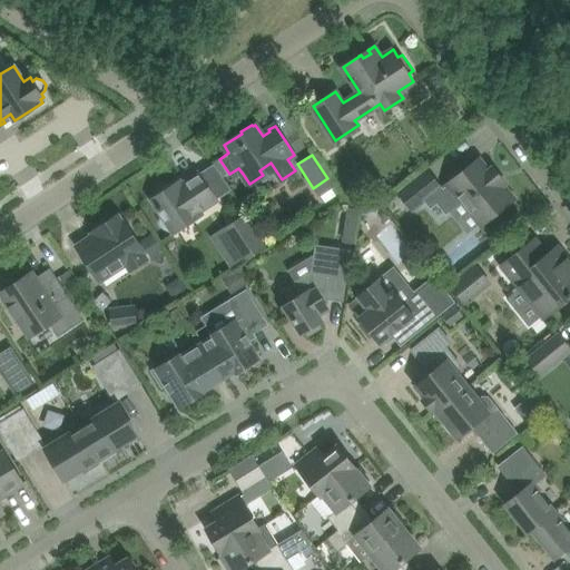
[(441,186),(423,200),(431,210),(438,205),(446,216),(464,202),(482,224),(497,213),(513,199),(502,185),(505,183),(498,174),(493,167),(489,172),(478,159),(461,173),(446,184),(449,186),(443,190),(441,186)]
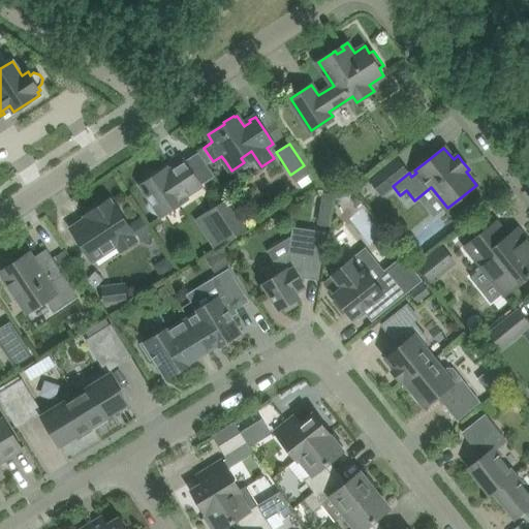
[(397,158),(371,180),(382,194),(393,186),(409,173),(397,158)]
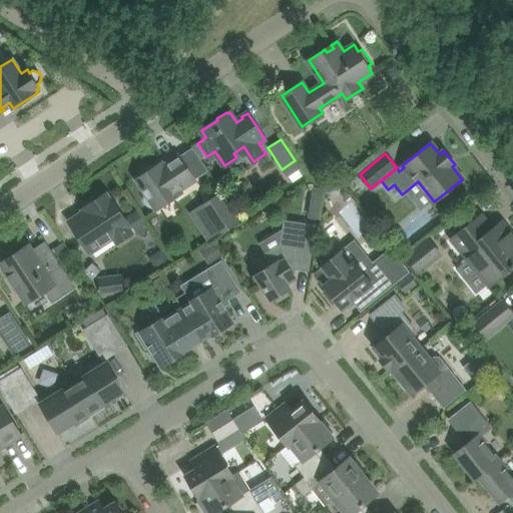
[(194,179),(190,172),(179,155),(163,166),(161,163),(152,168),(151,166),(147,167),(140,171),(139,174),(140,176),(137,178),(147,195),(145,196),(145,200),(150,207),(154,209),(156,207),(157,208),(181,193),(178,189),(194,179)]
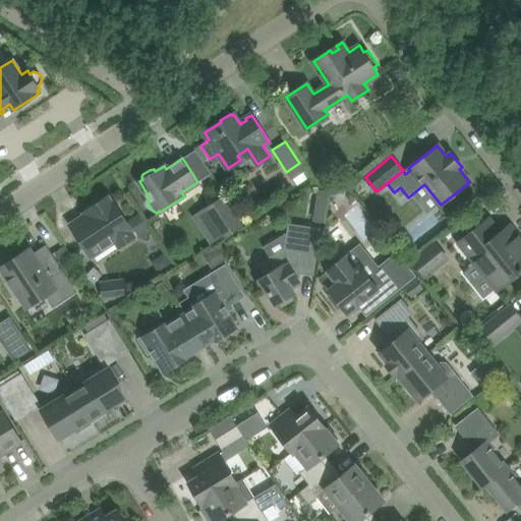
[(299,163),(286,172),(292,180),(305,172),(299,163)]
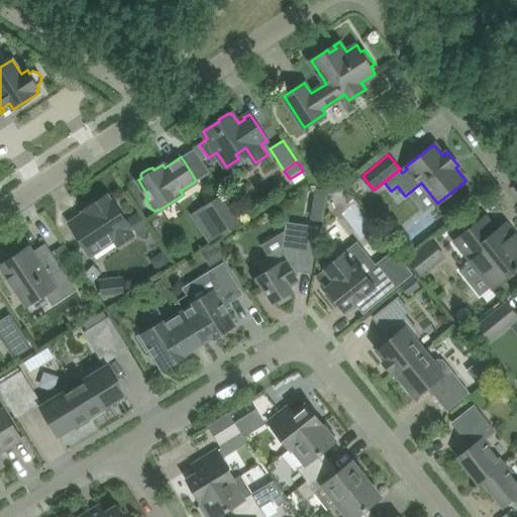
[(328,184),(327,194),(342,196),(343,186),(328,184)]
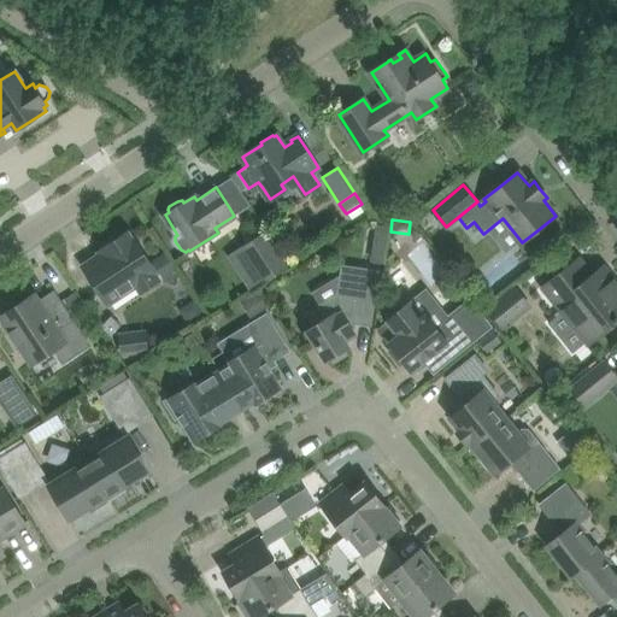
[(385,259),(389,224),(376,222),(370,258),(385,259)]
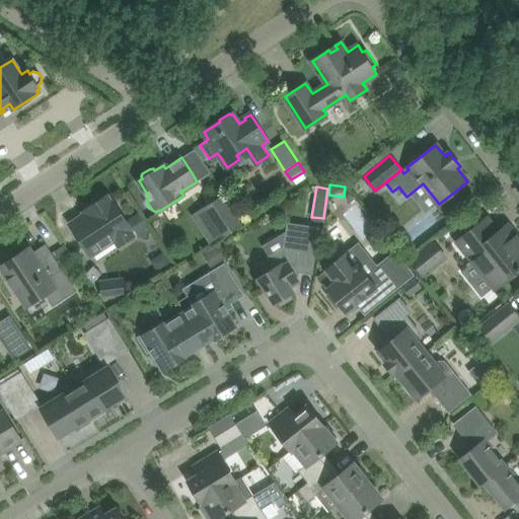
[(202,208),(221,238),(242,224),(223,195),(202,208)]
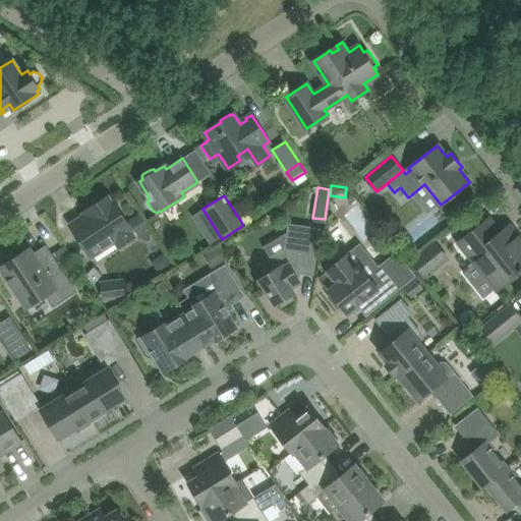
[(131,229),(122,216),(111,198),(109,199),(107,196),(103,199),(100,198),(94,203),(93,207),(84,212),(87,215),(70,225),(91,256),(116,239),(120,246),(133,237),(129,231),(131,229)]
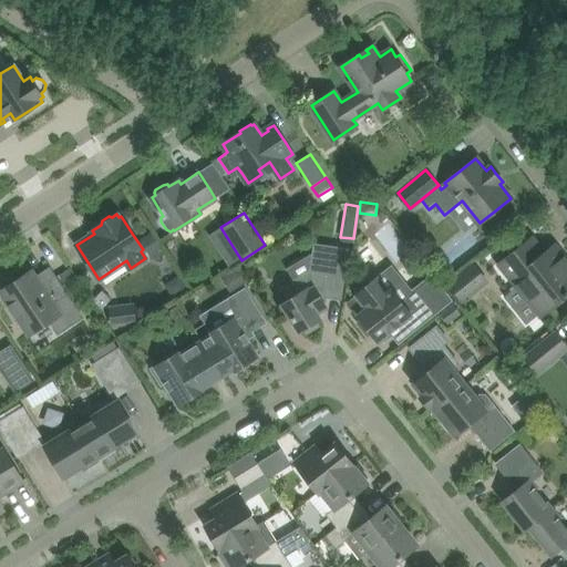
[(532,238),(514,251),(501,263),(517,285),(539,313),(542,315),(566,294),(566,261),(554,246),(544,254),(532,238)]
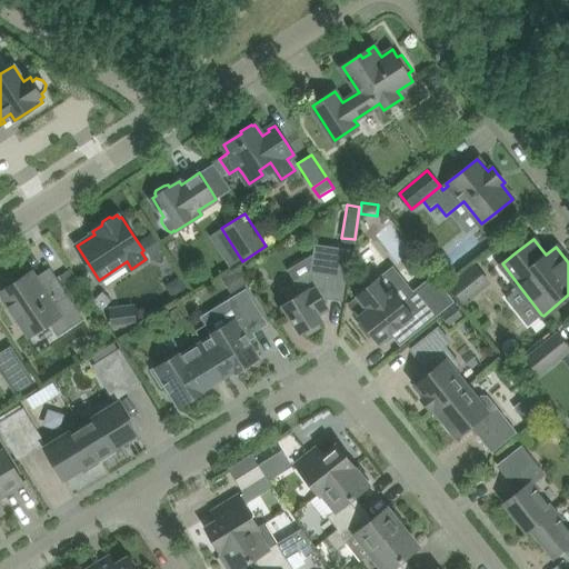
[(342,299),(349,250),(318,245),(313,271),(285,289),(291,300),(286,303),(301,331),(305,329),(308,333),(320,327),(317,322),(320,320),(317,313),(327,308),(322,300),(328,297),(342,299)]
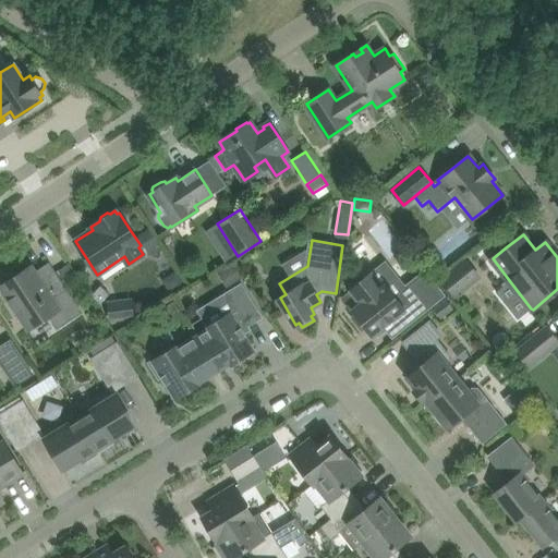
[(466,262),(443,281),(441,280),(438,282),(452,299),(478,277),(466,262)]
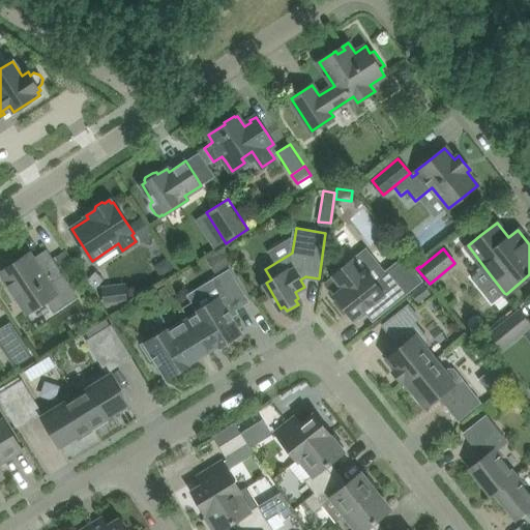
[(77,296),(58,268),(47,252),(34,260),(29,253),(13,264),(12,262),(0,270),(0,272),(4,280),(5,278),(28,314),(48,300),(55,311),(77,296)]
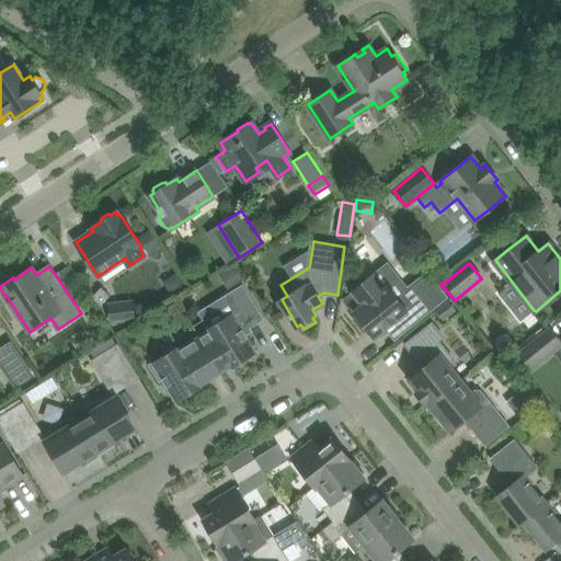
[(353,292),(344,299),(355,312),(358,317),(355,319),(365,331),(368,329),(375,336),(387,328),(395,338),(412,324),(436,305),(446,297),(426,272),(415,281),(398,296),(389,285),(385,287),(374,274),(370,277),(353,292)]
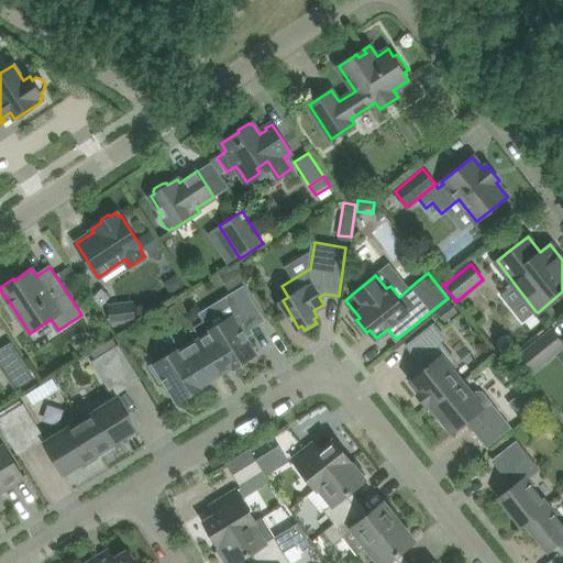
[(169,279),(166,288),(173,298),(187,289),(178,274),(169,279)]
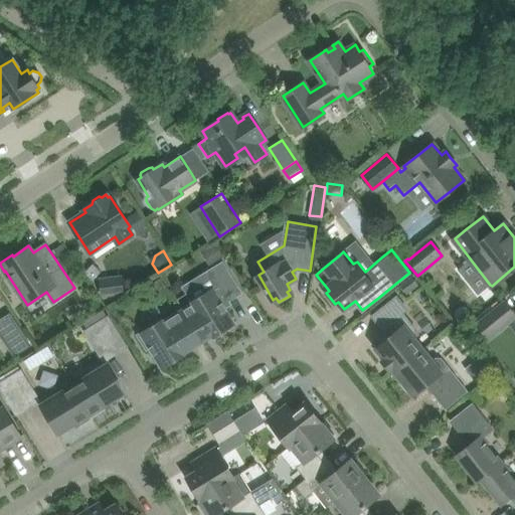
[(240,293),(230,276),(222,263),(208,272),(216,284),(204,292),(205,294),(193,301),(194,304),(184,310),(202,339),(213,333),(214,336),(234,324),(224,308),(230,304),(227,301),(240,293)]
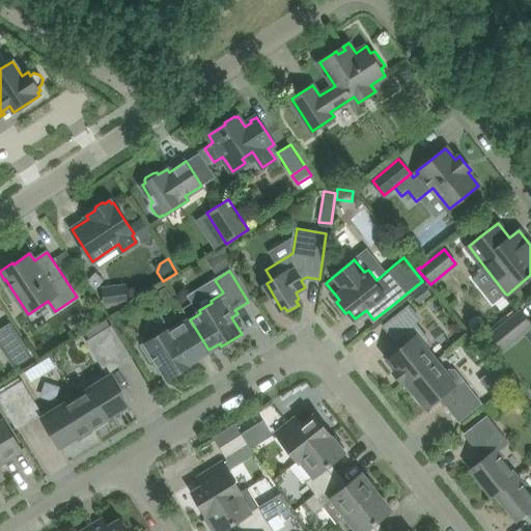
[(124,286),(104,288),(106,304),(127,301),(124,286)]
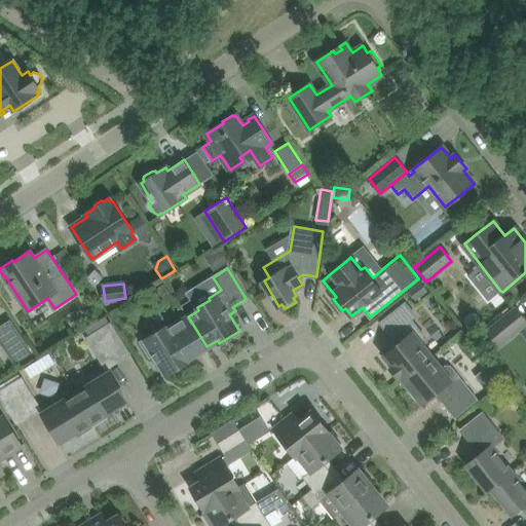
[(405,303),(396,310),(380,324),(392,338),(384,345),(383,349),(386,353),(384,354),(393,366),(390,369),(398,378),(401,376),(404,379),(431,357),(421,344),(424,341),(425,337),(411,320),(416,315),(405,303)]
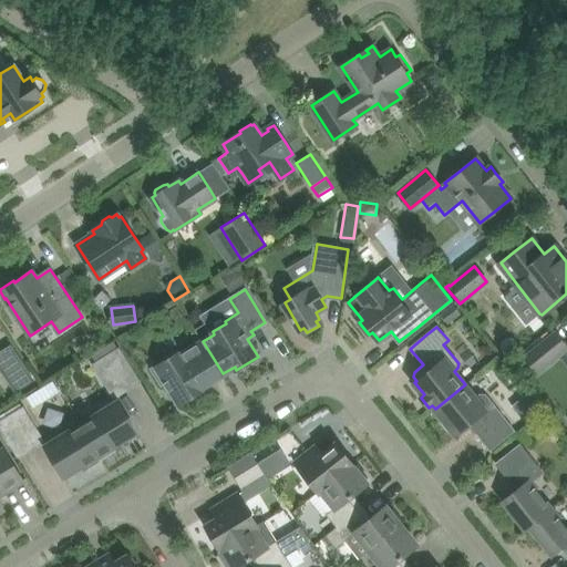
[(537,371),(566,347),(555,332),(525,357),(537,371)]
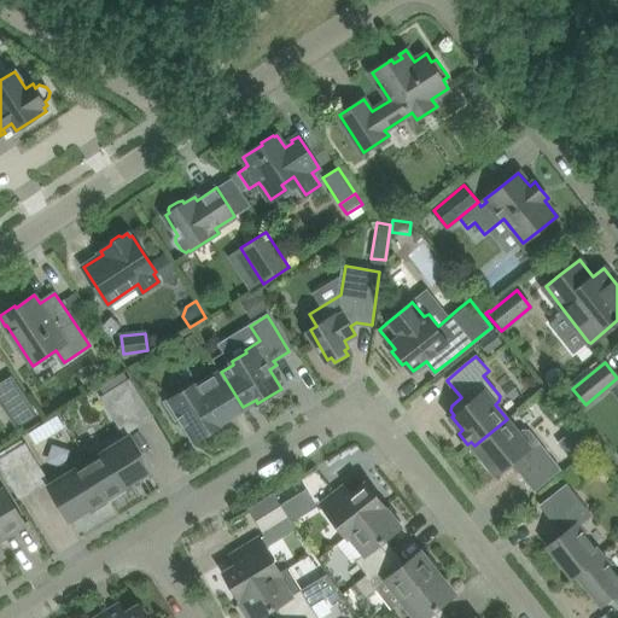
[(217,424),(243,407),(221,372),(196,388),(193,385),(165,402),(176,419),(180,417),(196,441),(219,426),(217,424)]
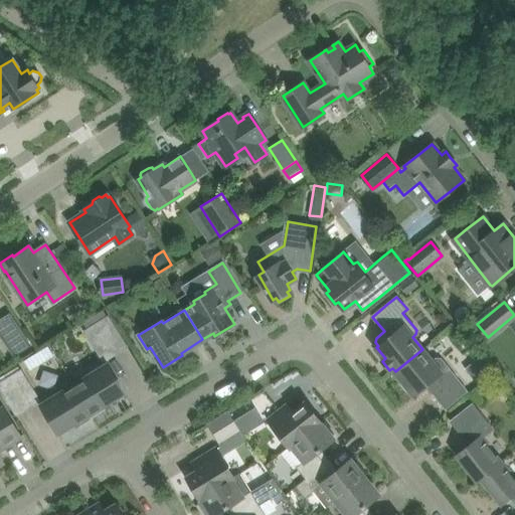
[(30,344),(10,314),(0,320),(0,331),(14,354),(30,344)]
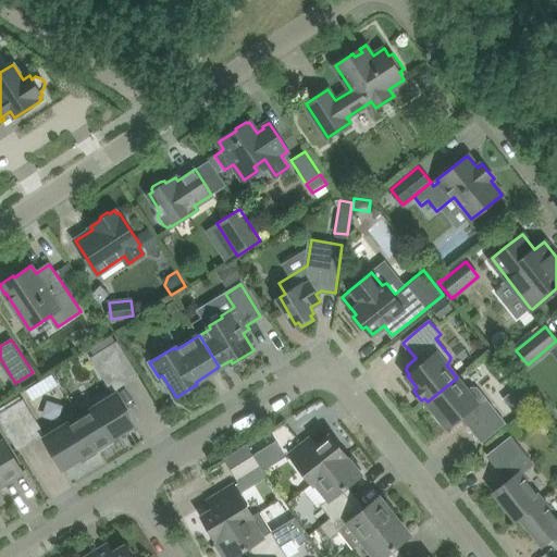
[(137,374),(118,343),(93,358),(112,390),(137,374)]
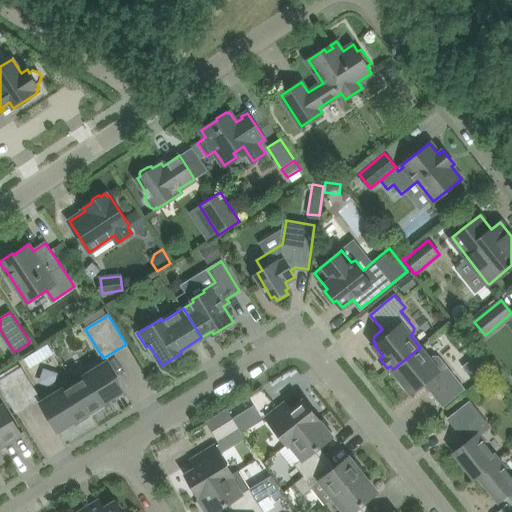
[(430,359),(420,347),(393,369),(399,377),(399,381),(404,388),(408,388),(411,392),(424,382),(443,406),(464,389),(438,357),(434,356),(430,359)]
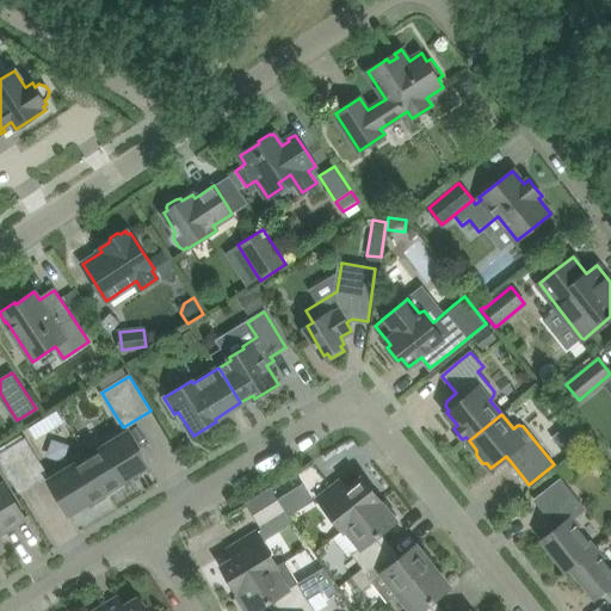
[(147,464),(135,444),(128,433),(106,446),(104,442),(86,452),(111,494),(131,482),(128,476),(147,464)]
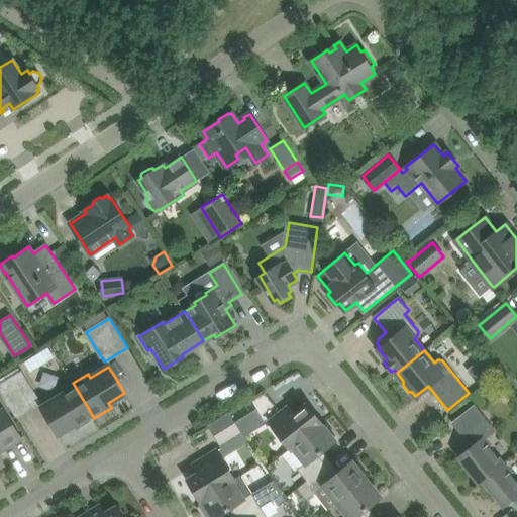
[(21,373),(0,385),(0,388),(17,416),(39,402),(21,373)]
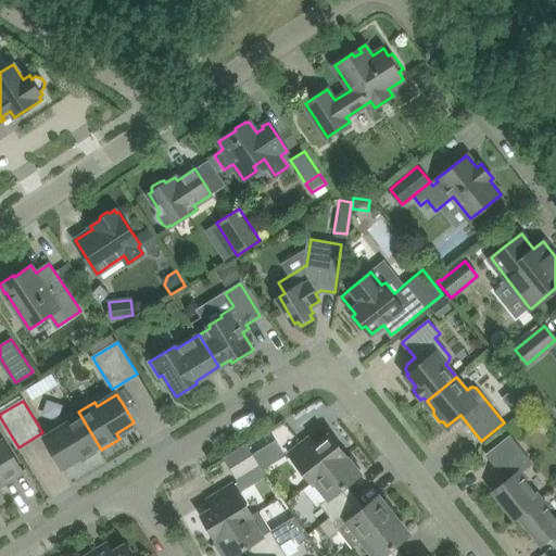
[(101,450),(78,412),(62,421),(64,426),(46,438),(63,466),(80,455),(84,459),(97,451),(98,452),(101,450)]
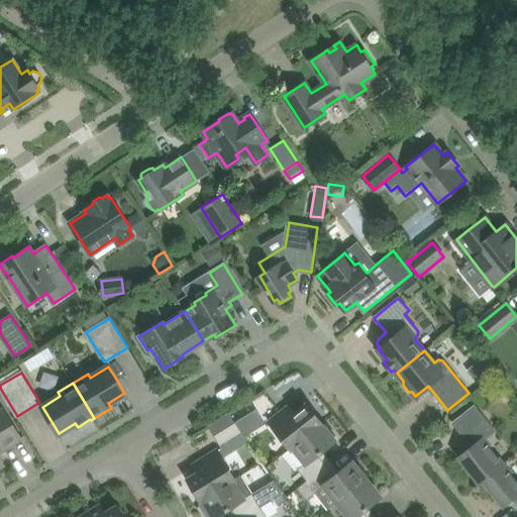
[(290,405),(272,420),(269,422),(290,447),(321,422),(307,405),(297,413),(290,405)]
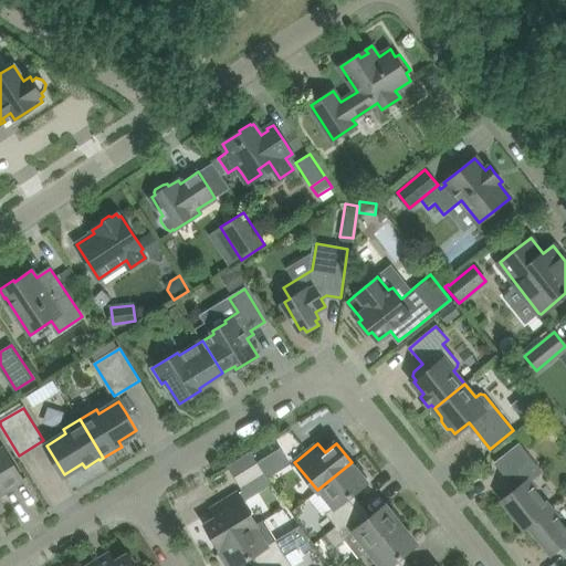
[(525,527),(549,507),(528,481),(541,471),(520,444),(496,463),(513,483),(510,485),(514,491),(503,500),(512,510),(510,512),(522,526),(523,525),(525,527)]
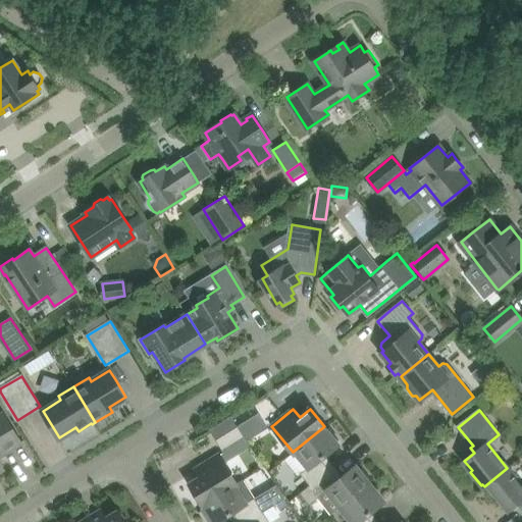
[(0,455),(21,442),(10,425),(4,414),(0,416),(0,469),(3,468),(0,463),(0,455)]
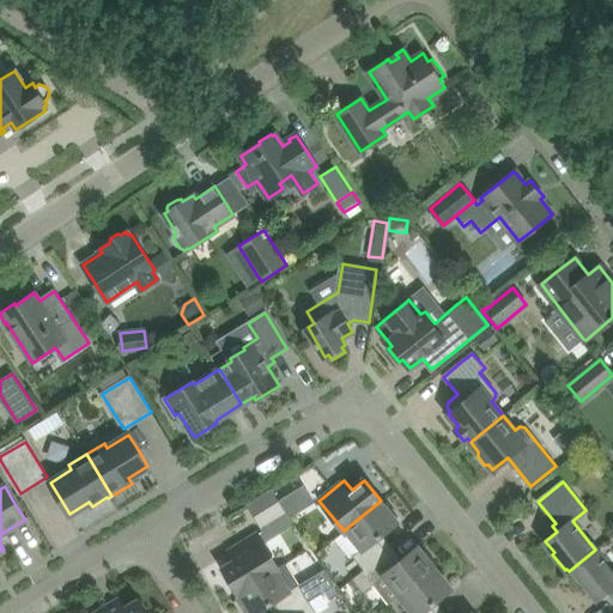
[(253,516),(279,501),(272,487),(246,504),(253,516)]
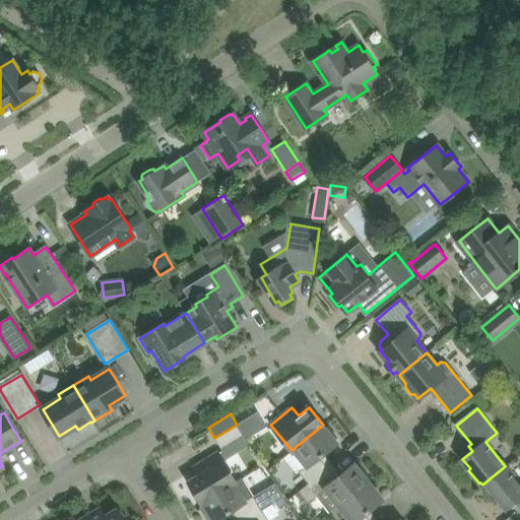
[(244,419),(237,425),(244,436),(246,440),(253,435),(244,419)]
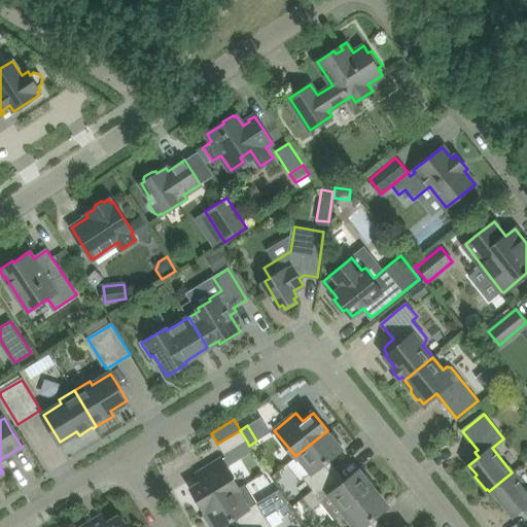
[(224,456),(247,442),(240,430),(217,444),(224,456)]
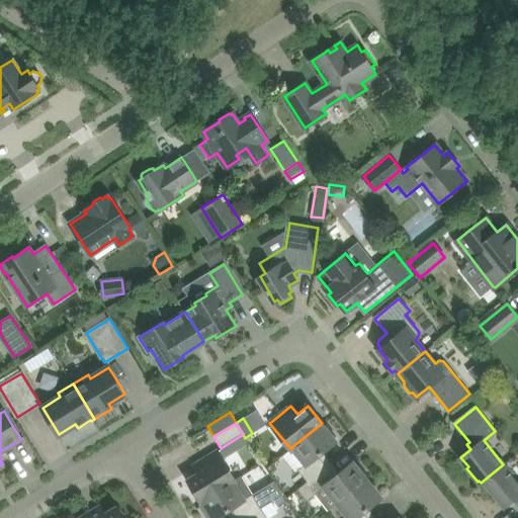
[(336,441),(333,438),(336,436),(328,425),(325,427),(322,424),(323,424),(322,423),(290,448),(290,449),(293,447),(307,463),(298,470),(308,482),(327,465),(319,455),(336,441)]
